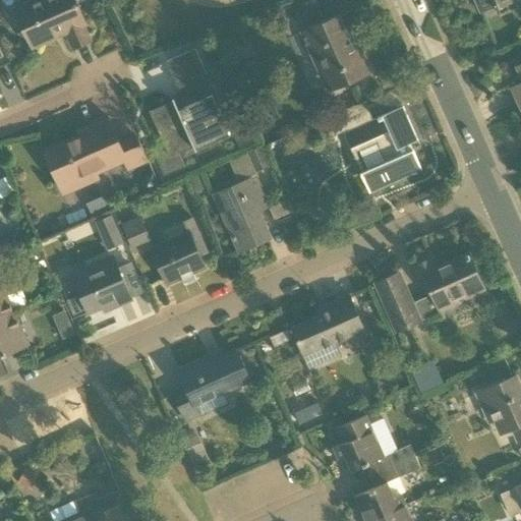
[(91,41),(88,34),(83,25),(87,23),(75,0),(34,0),(15,8),(31,42),(64,26),(74,49),(91,41)]
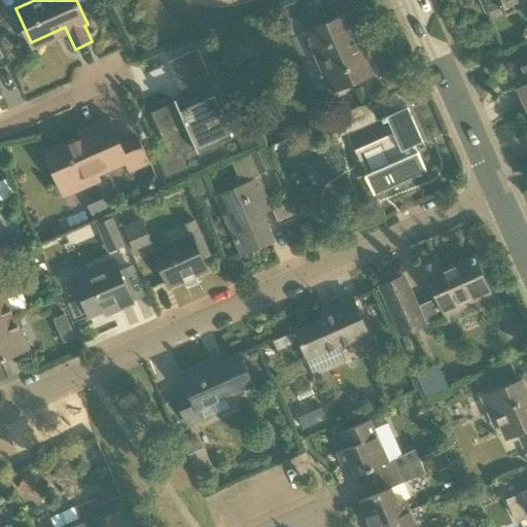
[(481,0),(487,12),(501,6),(502,9),(524,0),(481,0)]
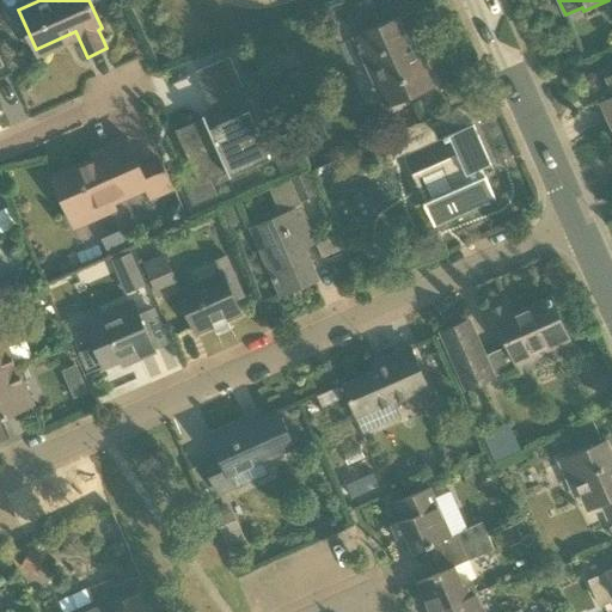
[(416,57),(399,18),(355,37),(371,73),(378,71),(393,104),(438,85),(423,54),(416,57)]
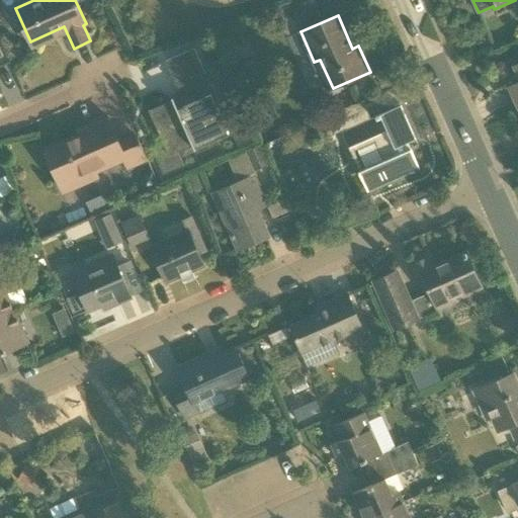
[(219,58),(212,45),(200,50),(206,63),(219,58)]
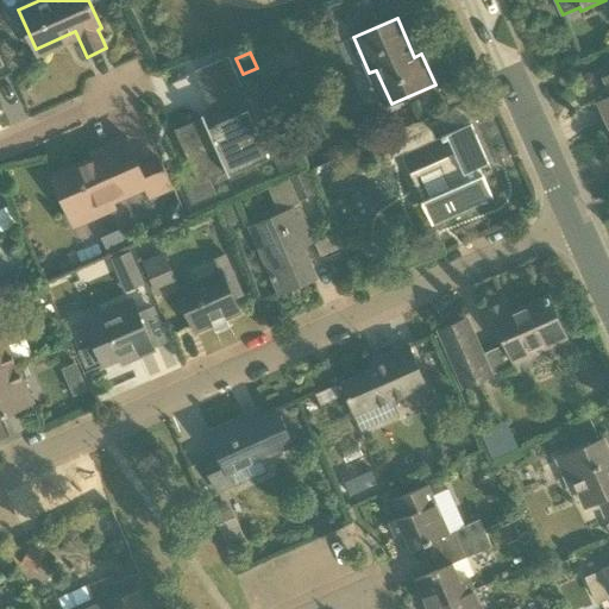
[(228,57),(225,58),(195,71),(208,101),(211,101),(218,118),(207,123),(205,118),(203,118),(205,121),(177,133),(176,130),(175,131),(199,182),(267,152),(255,126),(258,124),(228,57)]
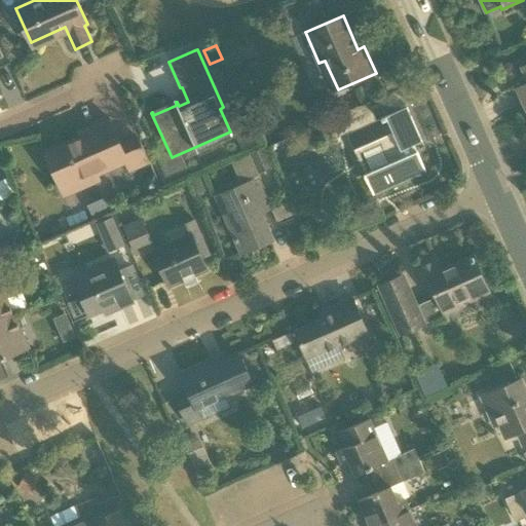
[(417,151),(417,152),(412,140),(419,136),(407,108),(377,120),(370,103),(326,121),(334,140),(346,135),(374,195),(426,172),(417,151)]
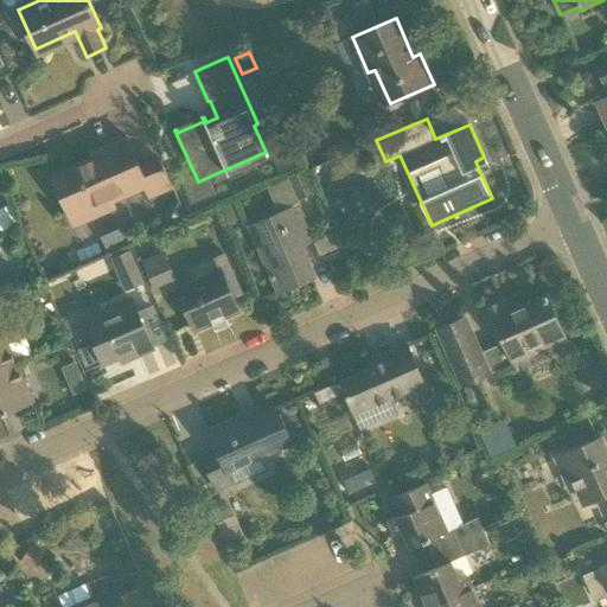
[(160,158),(139,167),(126,136),(101,147),(104,155),(53,178),(72,224),(114,206),(112,202),(146,186),(152,198),(174,189),(160,158)]
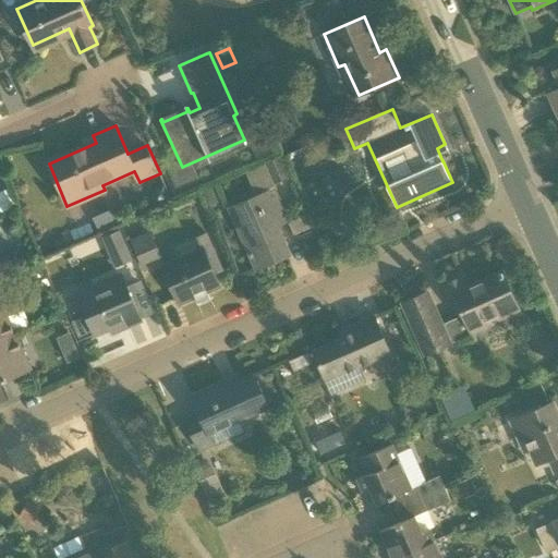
[(265,162),(266,165),(275,184),(292,177),(283,155),(265,162)]
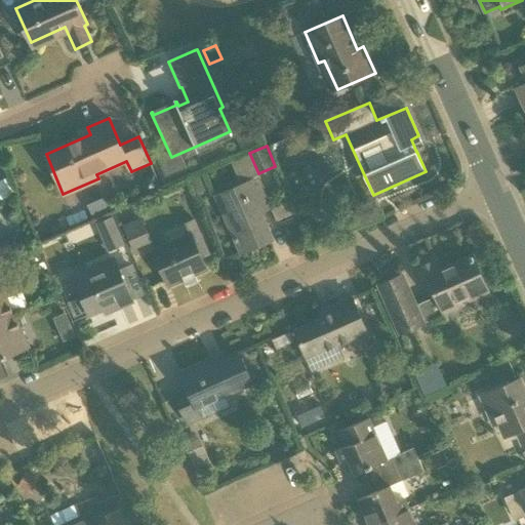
[(147,178),(143,187),(147,195),(160,189),(155,175),(147,178)]
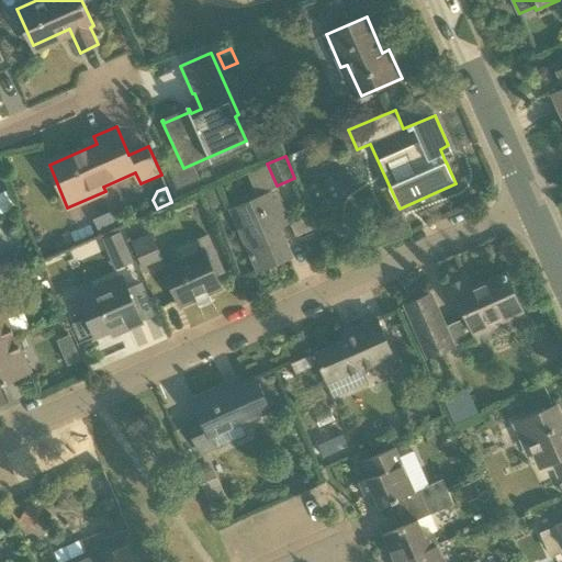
[(18,208),(9,190),(0,193),(0,210),(2,215),(18,208)]
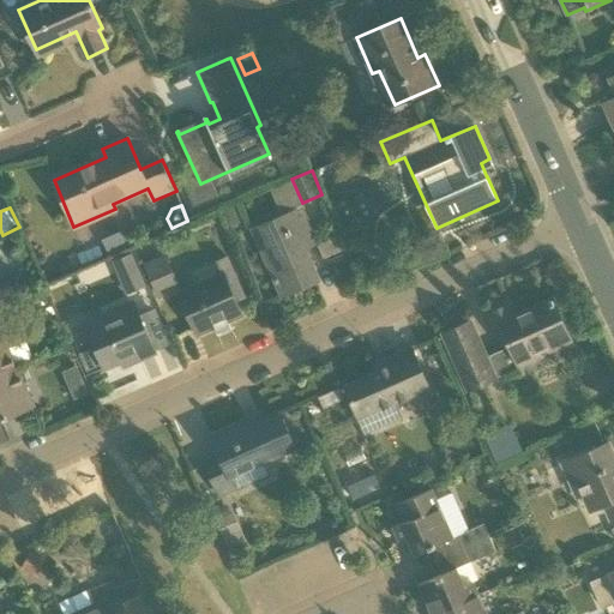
[(315,240),(301,209),(283,216),(253,229),(283,296),(317,282),(300,246),(315,240)]
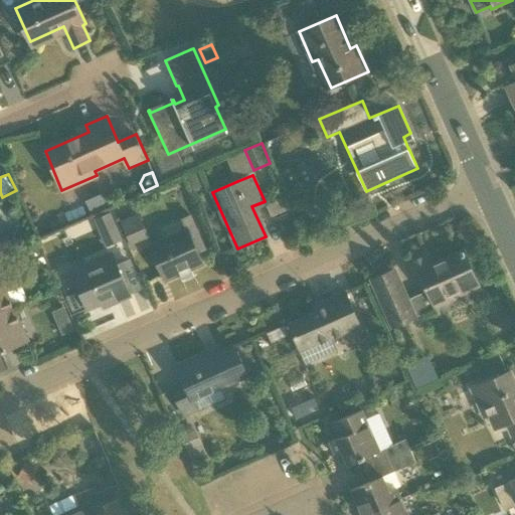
[(112,207),(105,192),(86,201),(93,215),(112,207)]
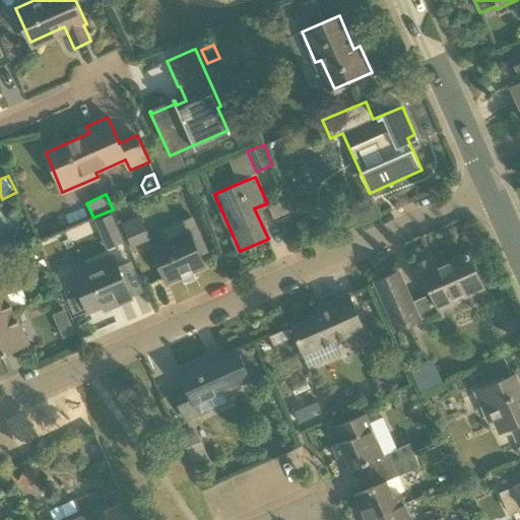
[(95,221),(108,250),(124,243),(112,214),(95,221)]
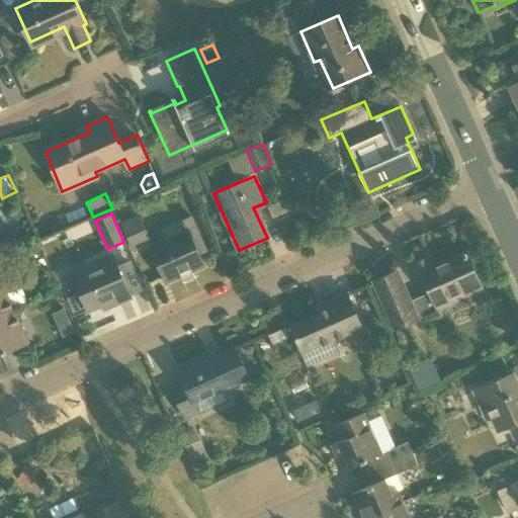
[(140,214),(121,223),(136,252),(154,243),(140,214)]
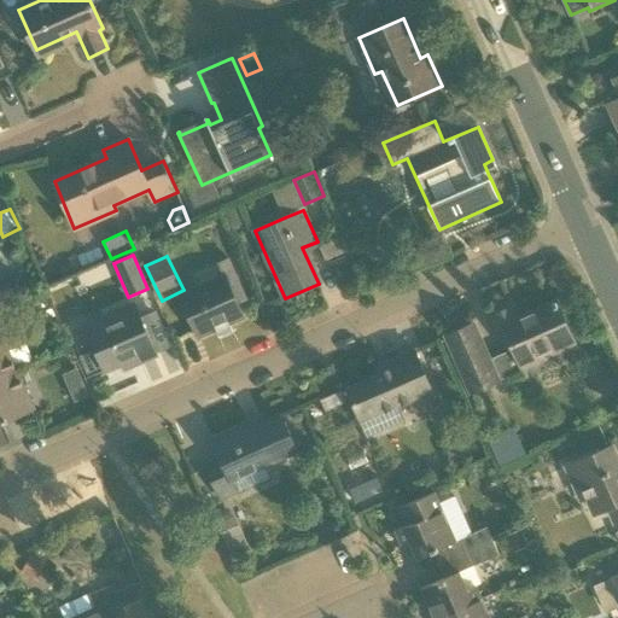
[(246,298),(237,277),(228,258),(219,263),(194,274),(200,287),(181,296),(199,336),(219,327),(216,322),(226,318),(228,324),(243,316),(237,303),(246,298)]
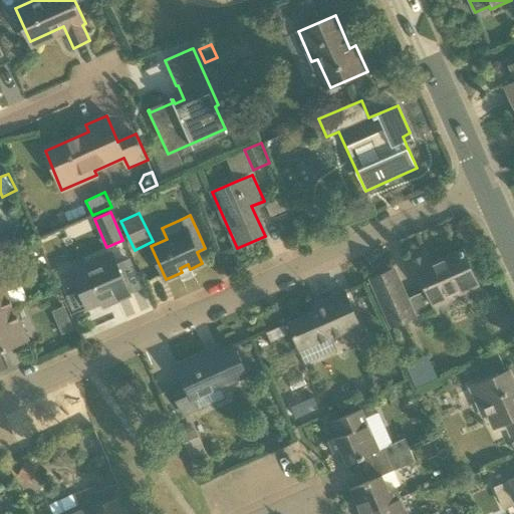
[(476,282),(463,251),(430,265),(426,255),(411,262),(422,286),(426,284),(433,301),(476,282)]
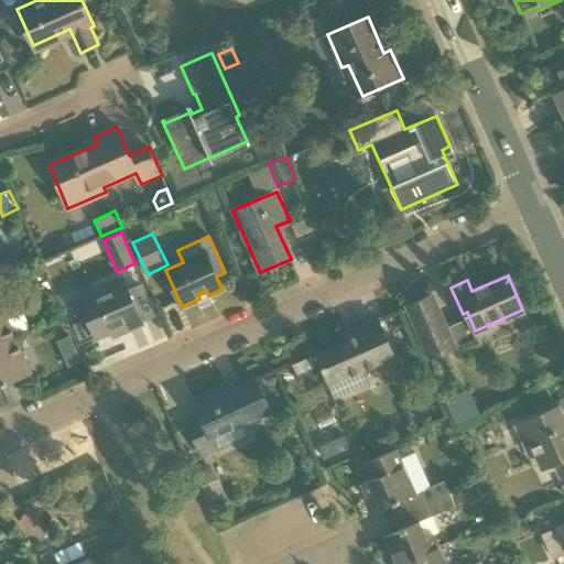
[(143,324),(137,310),(122,278),(94,290),(96,295),(80,302),(96,338),(112,332),(115,336),(129,331),(122,315),(136,310),(142,324),(143,324)]
